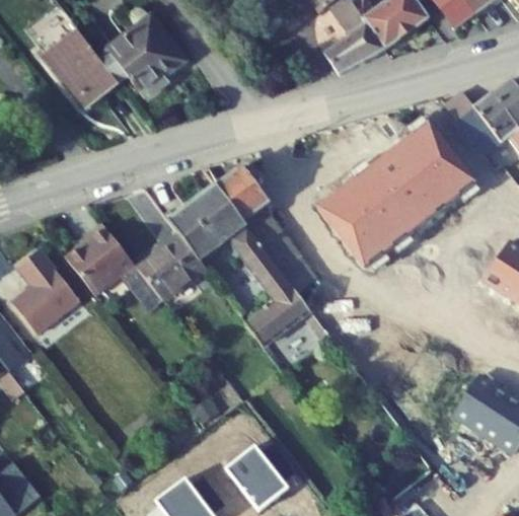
[(316,0),(323,8),(330,3),(352,32),(324,52),(340,73),(385,49),(352,2),(351,0),(316,0)]
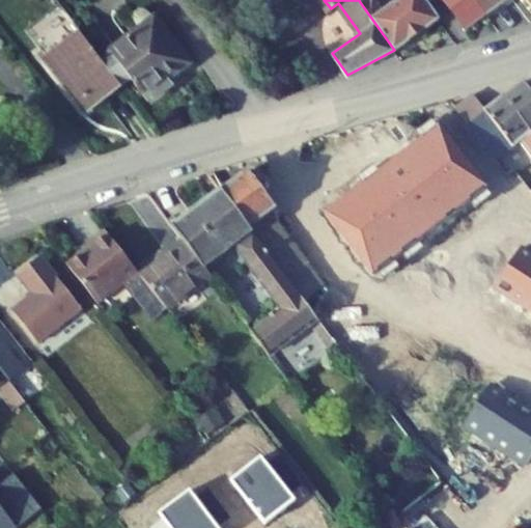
[(394,0),(384,8),(378,0),(362,0),(360,2),(394,50),(440,17),(426,0),(394,0)]
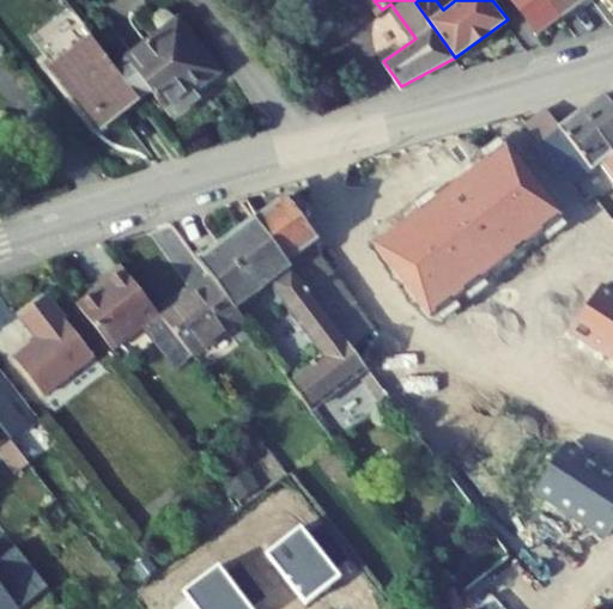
[(511,0),(536,31),(560,13),(551,0),(511,0)]
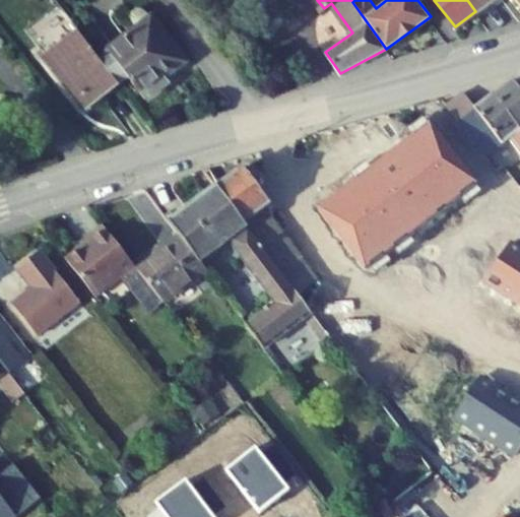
[(467,0),(475,11),(492,0),(467,0)]
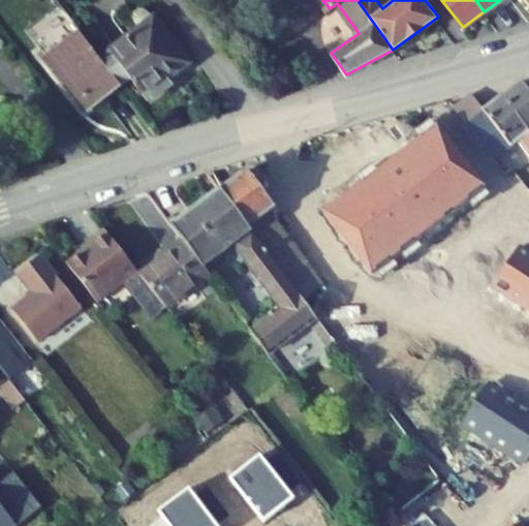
[(121,83),(130,75),(148,98),(172,81),(167,78),(188,61),(154,17),(153,18),(149,12),(144,8),(139,8),(135,10),(136,21),(142,26),(101,58),(121,83)]
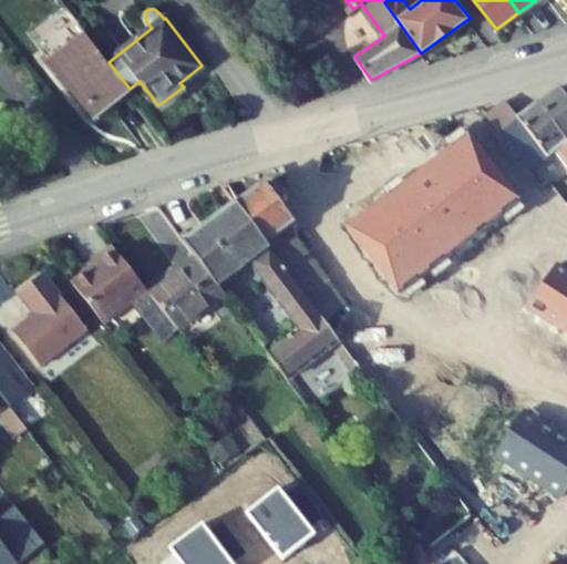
[(50,58),(94,116),(103,109),(130,89),(109,62),(85,31),(59,52),(50,58)]
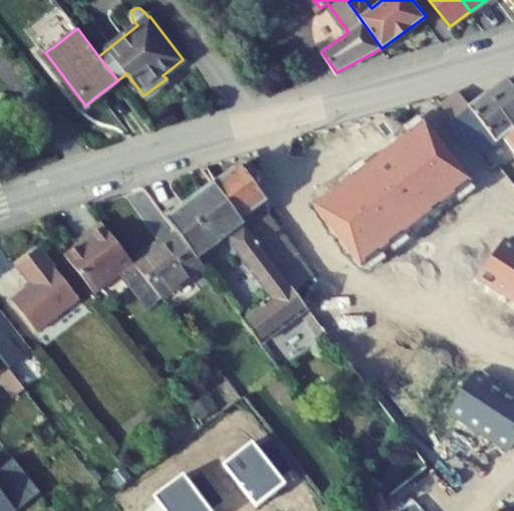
[(513,85),(507,77),(489,91),(513,123),(513,85)]
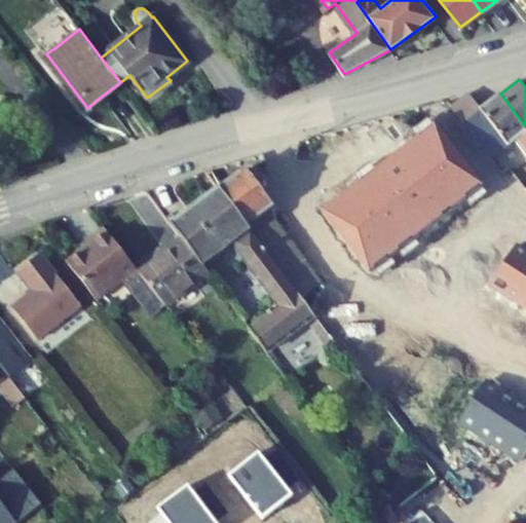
[(516,139),(525,151),(525,126),(500,94),(482,108),(468,90),(458,100),(452,105),(492,156),(516,139)]
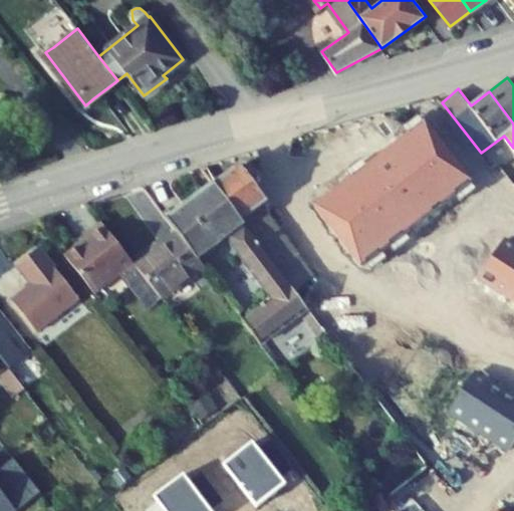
[(426,118),(313,203),(359,263),(472,179),(426,118)]
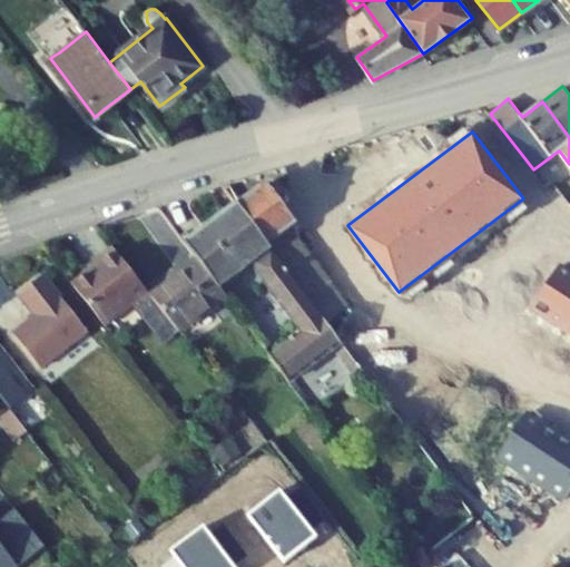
[(342,340),(237,203),(187,241),(197,255),(218,285),(253,260),(255,269),(302,330),(271,354),(290,380),(295,375),(333,345),(342,340)]
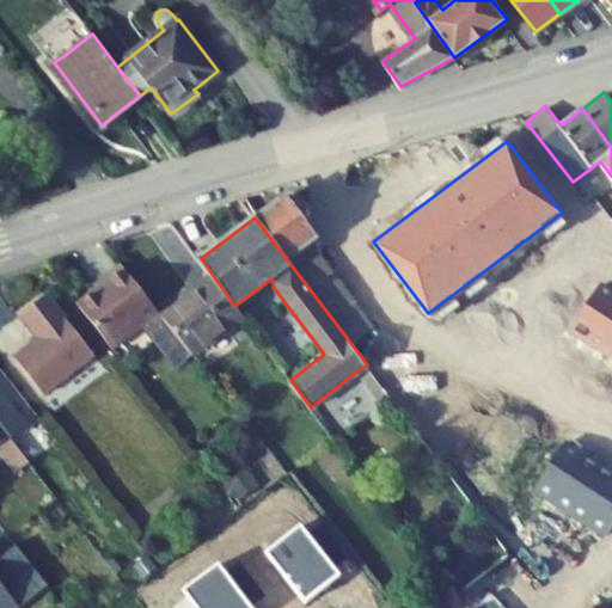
[(106,277),(109,278),(78,302),(112,345),(142,323),(175,364),(193,352),(163,314),(123,265),(106,277)]
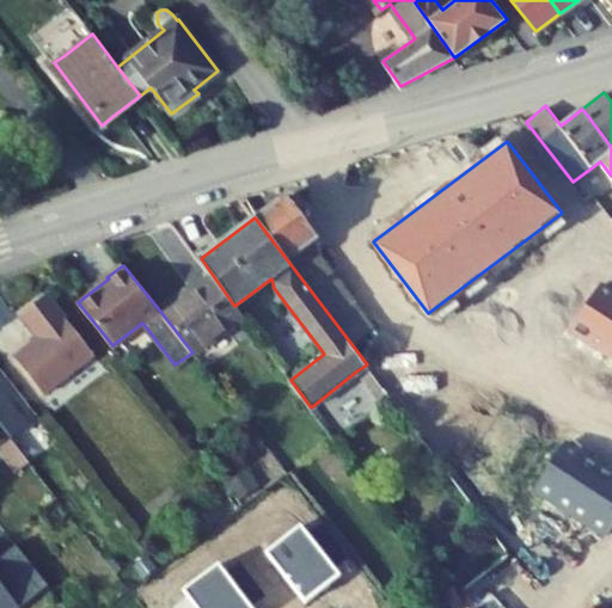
[(234,306),(212,274),(190,289),(194,293),(163,314),(193,352),(243,317),(234,306)]
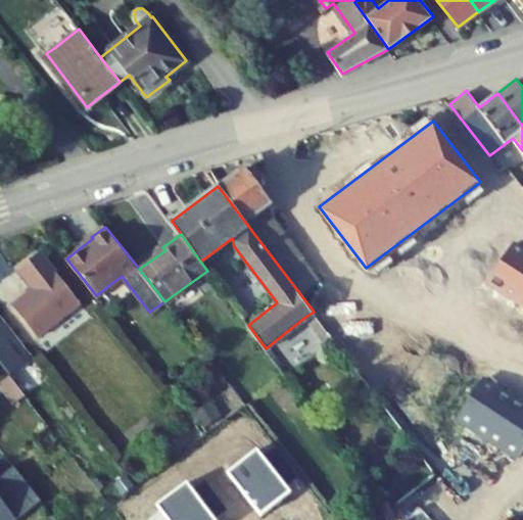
[(522,245),(514,239),(486,281),(522,304),(522,245)]
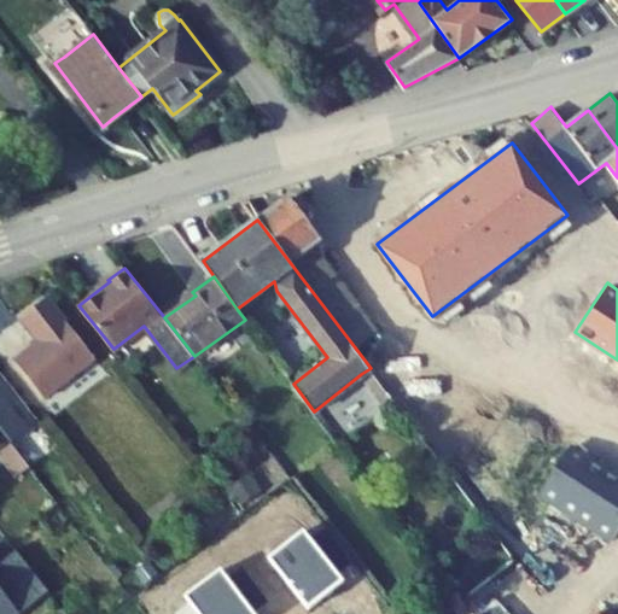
[(44,396),(94,355),(47,296),(23,316),(41,339),(15,360),(44,396)]
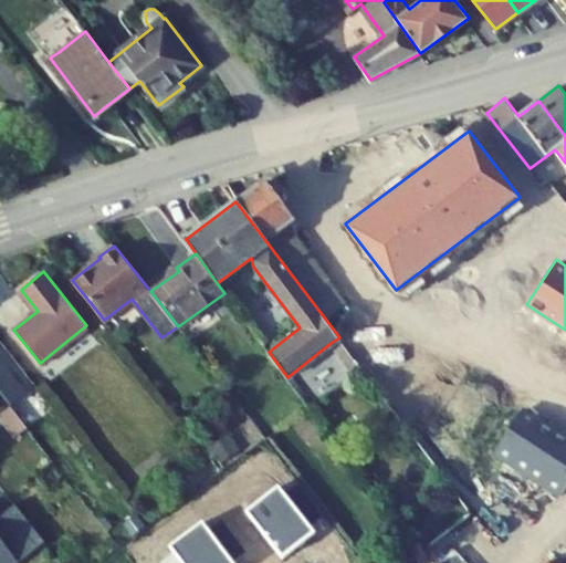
[(331,343),(352,369),(359,364),(356,360),(339,337),(331,343)]
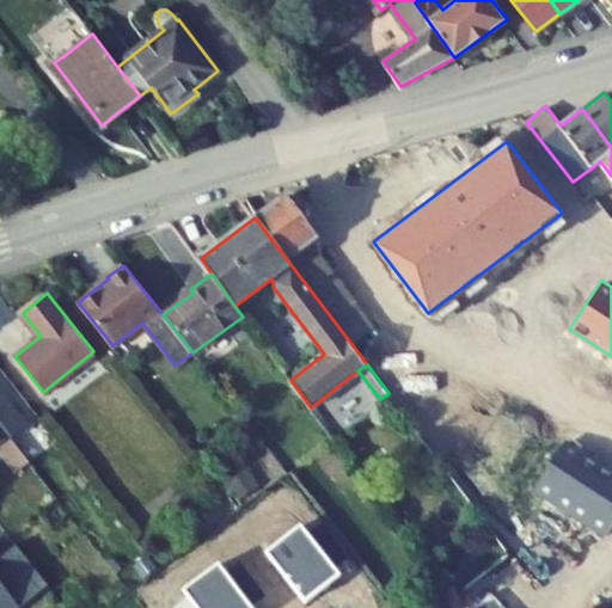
[(0,422),(8,434),(11,436),(24,425),(29,422),(0,384),(0,422)]
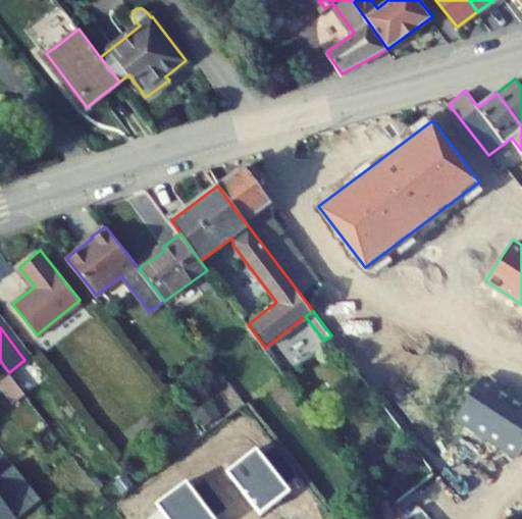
[(271,357),(281,370),(282,371),(288,368),(270,344),(265,348),(271,357)]
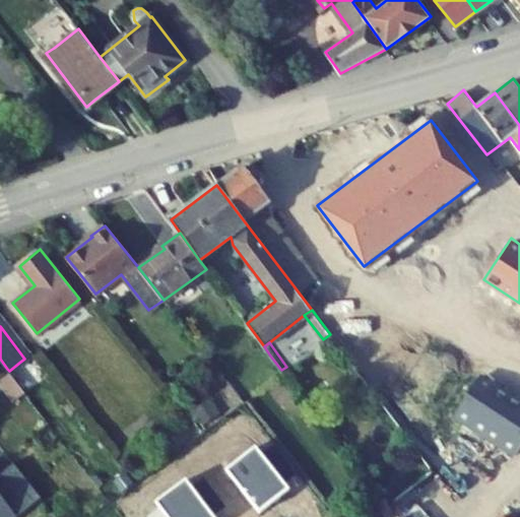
[(280,369),(270,356),(262,362),(271,375),(280,369)]
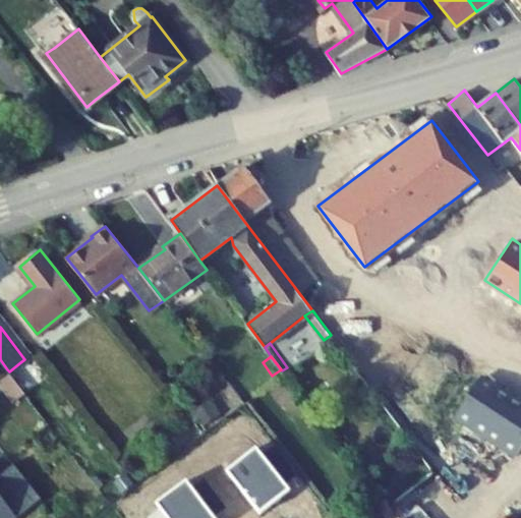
[(9,371),(23,391),(36,382),(20,362),(9,371)]
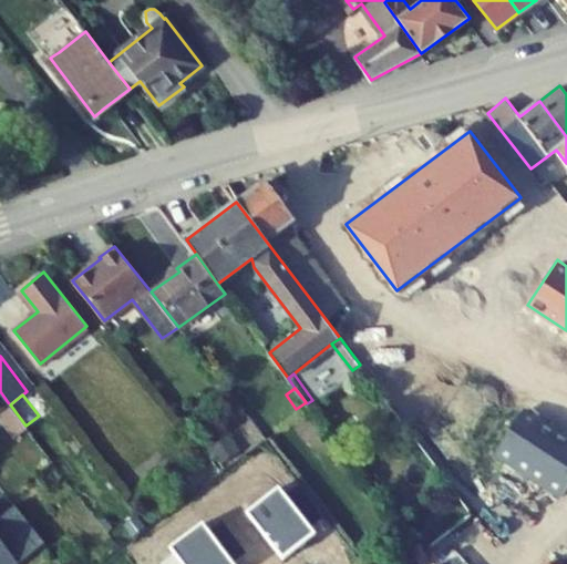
[(0,409),(0,414),(16,434),(27,427),(26,426),(10,404),(8,402),(0,409)]
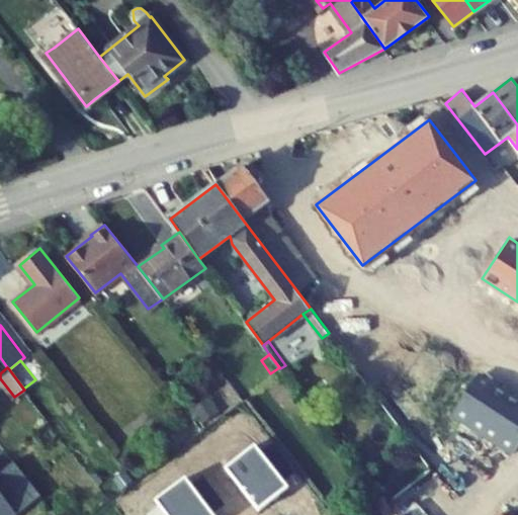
[(452,413),(512,450),(517,440),(517,397),(479,372),(452,413)]
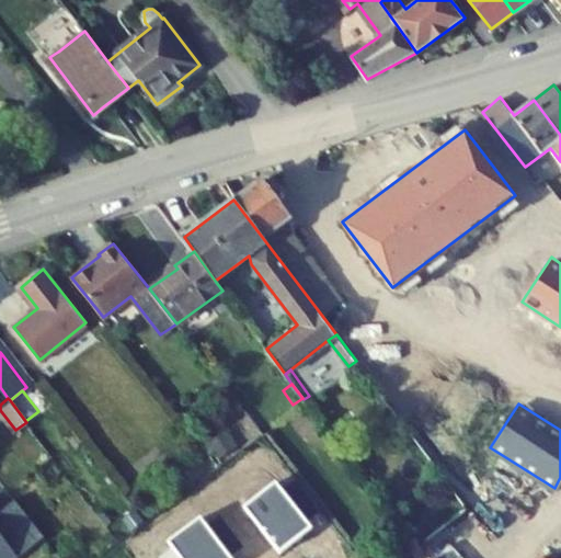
[(227,430),(208,443),(218,456),(237,442),(227,430)]
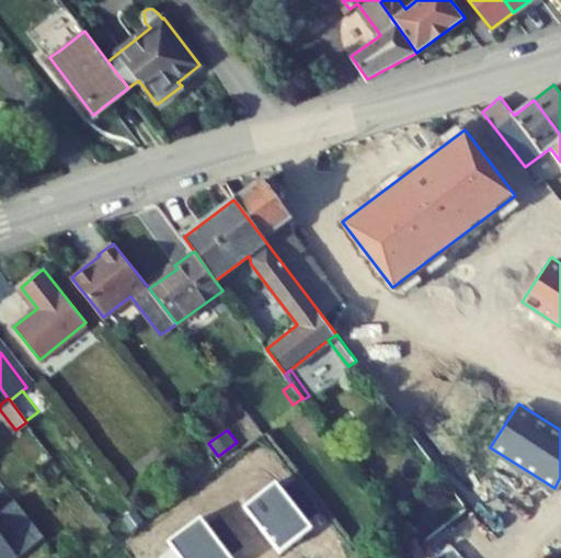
[(46,446),(53,455),(58,451),(52,442),(46,446)]
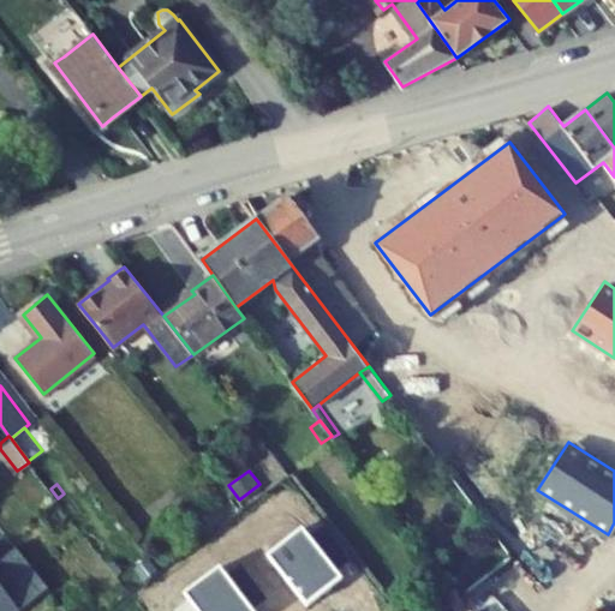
[(190,497),(180,513),(195,521),(204,507),(190,497)]
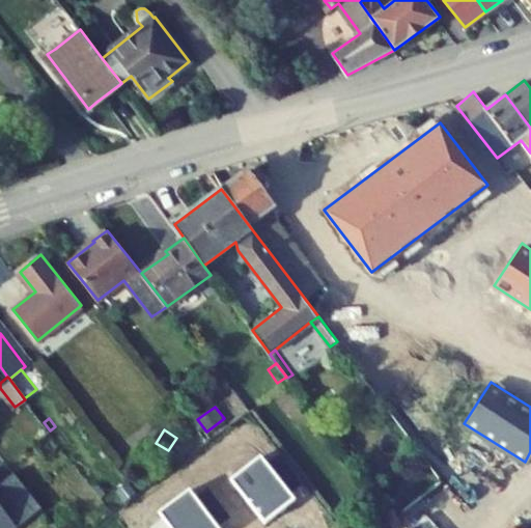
[(261,454),(231,477),(266,522),(296,498),(261,454)]
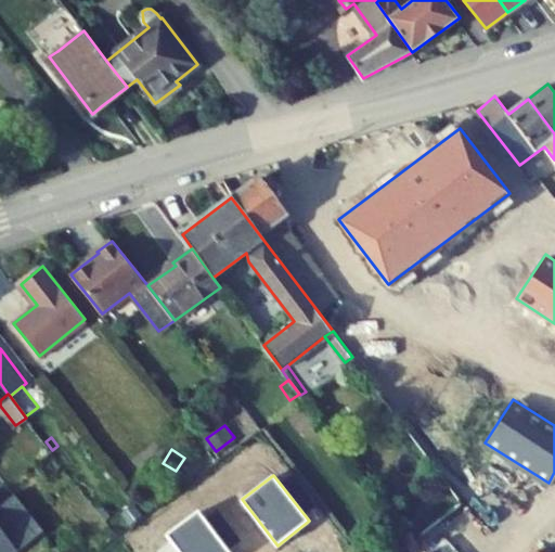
[(229,551),(197,510),(167,533),(181,551),(229,551)]
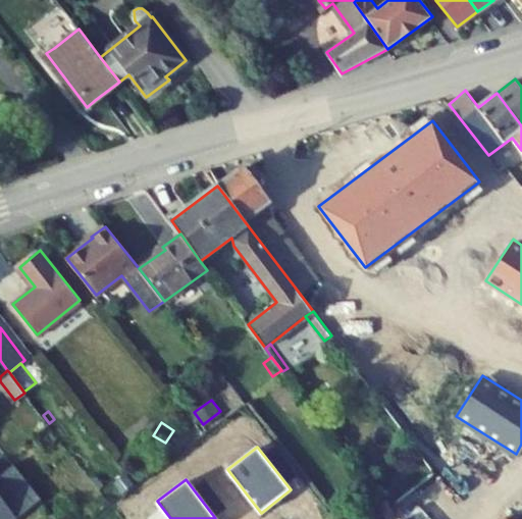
[(0,518),(14,518),(17,517),(0,495),(0,518)]
